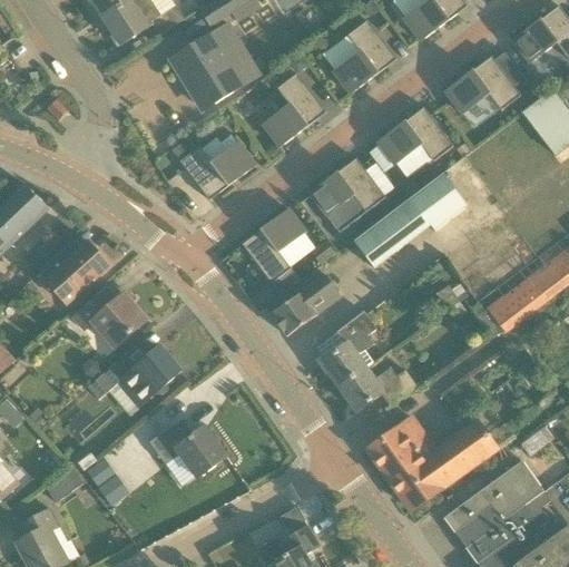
[(90,0),(102,18),(129,0),(90,0)]
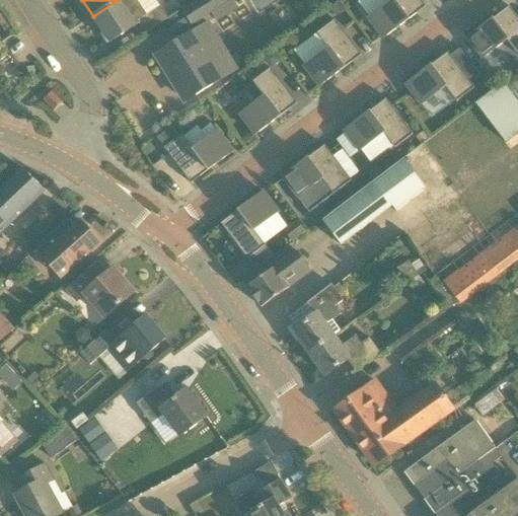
[(118,0),(93,16),(109,41),(139,22),(145,31),(167,17),(158,4),(146,13),(137,0),(118,0)]
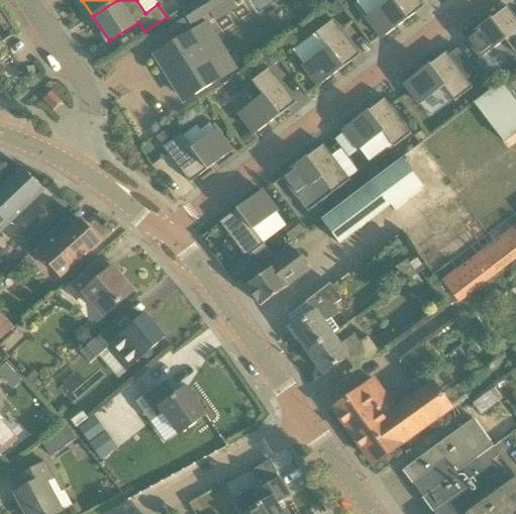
[(201,0),(207,8),(219,0),(201,0)]
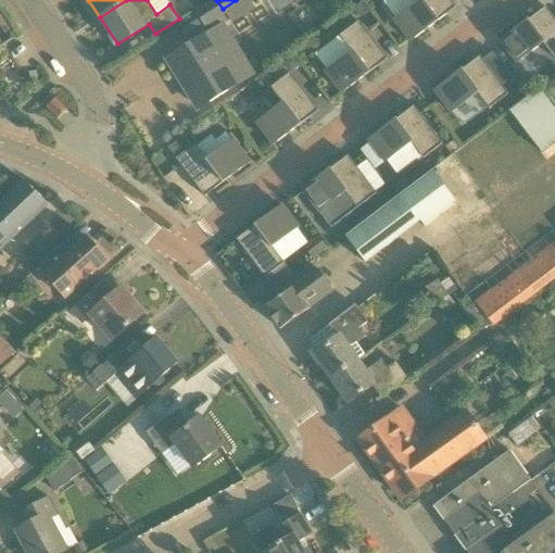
[(361,0),(352,8),(360,16),(367,10),(361,0)]
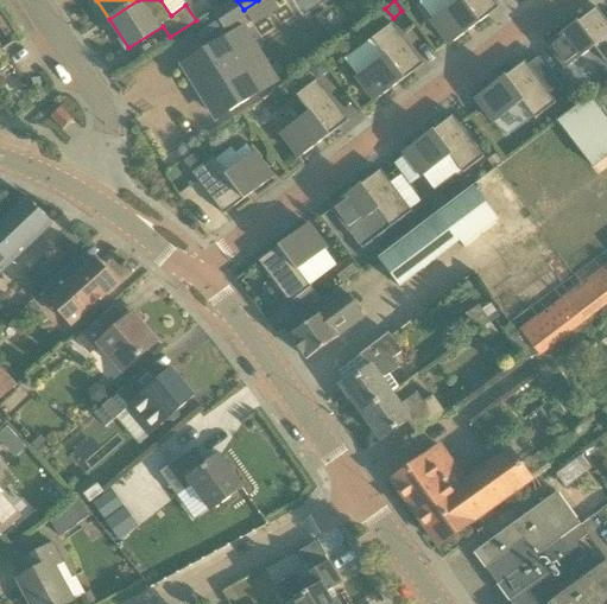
[(454,0),(430,18),(448,43),(487,13),(484,8),(494,0),(454,0)]
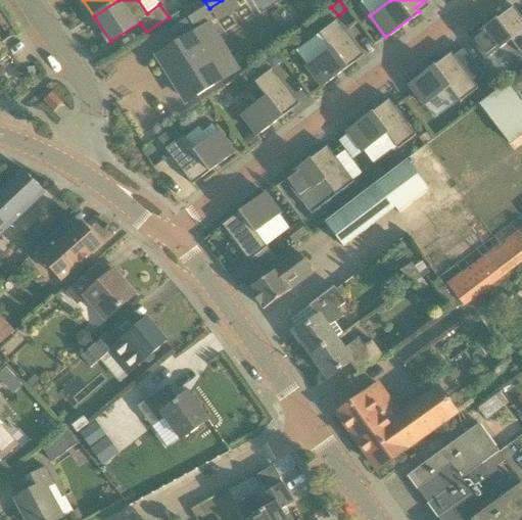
[(521,16),(516,8),(507,14),(504,10),(470,36),(485,56),(510,38),(521,53),(521,52),(521,16)]
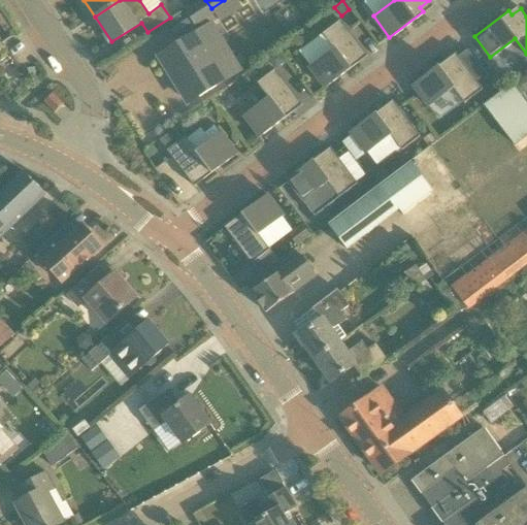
[(0,24),(4,30),(10,26),(0,10),(0,24)]
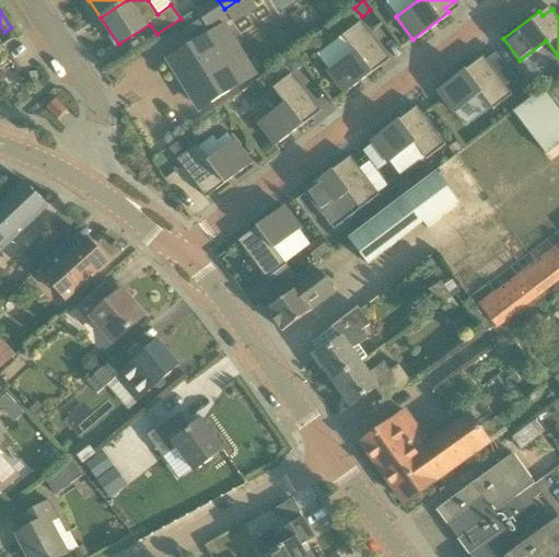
[(341,34),(353,49),(327,69),(344,91),(380,64),(376,59),(386,53),(361,19),(341,34)]
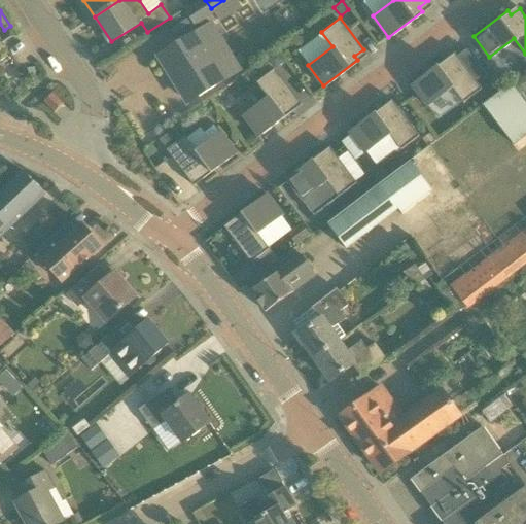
[(196,31),(158,55),(167,70),(173,79),(174,80),(184,74),(197,96),(225,78),(222,73),(218,67),(232,51),(212,21),(196,31)]
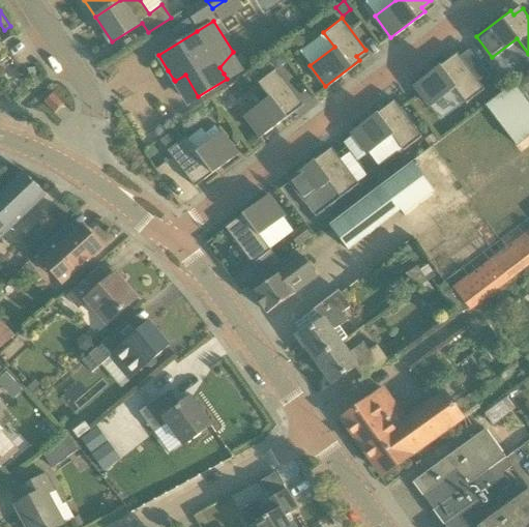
[(277,49),(267,57),(275,67),(286,59),(277,49)]
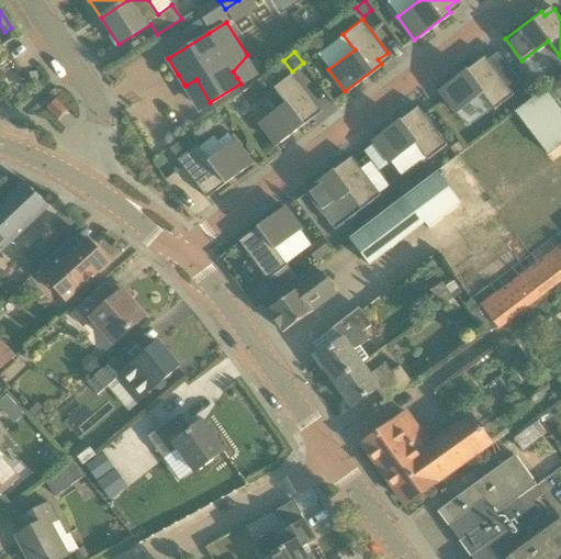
[(474,62),(438,89),(456,111),(481,91),(493,108),(513,92),(507,86),(487,59),(479,66),(474,62)]
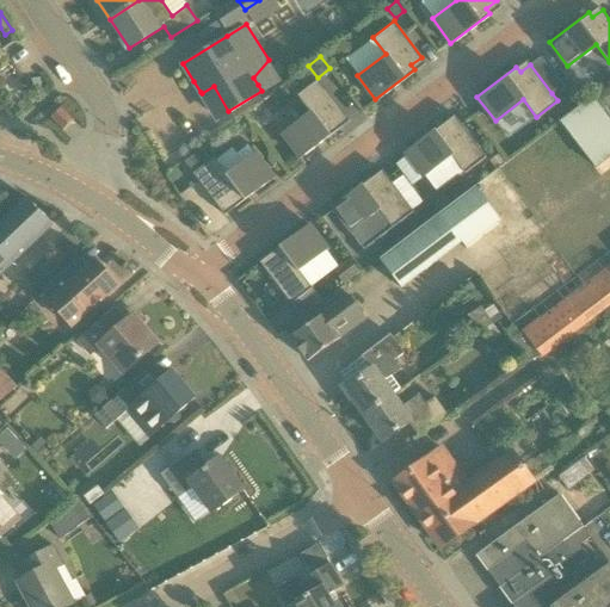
[(318,78),(297,93),(310,111),(282,132),(300,156),(339,127),(336,122),(345,115),(318,78)]
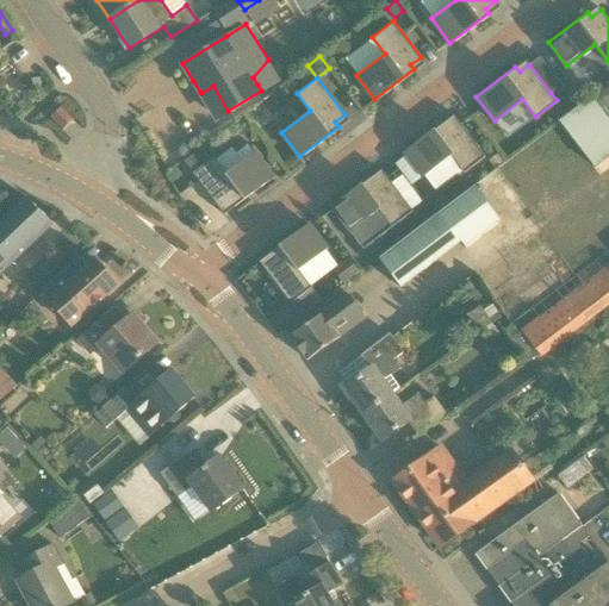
[(561,118),(578,106),(572,97),(553,111),(560,120),(561,118)]
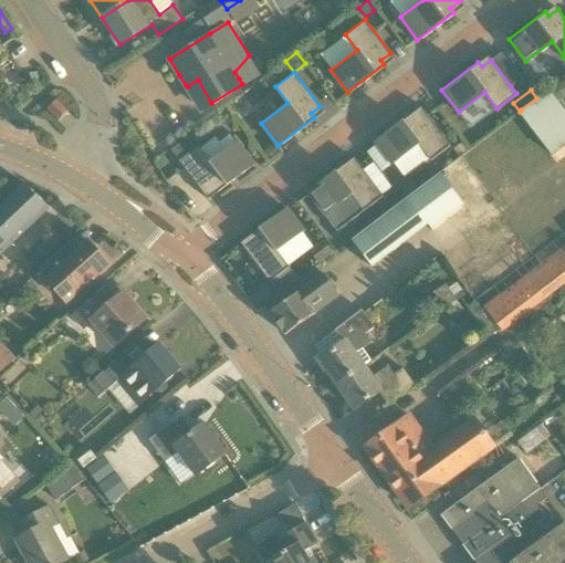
[(536,98),(521,110),(552,152),(564,141),(564,111),(548,90),(536,98)]
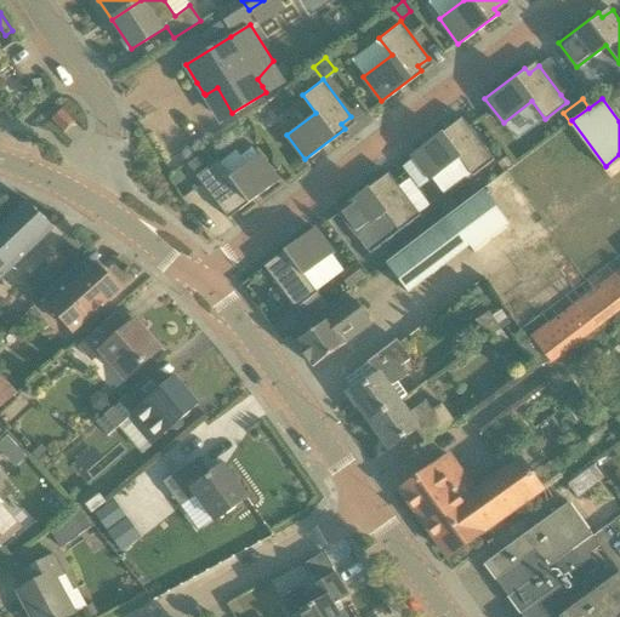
[(62,109),(52,119),(64,132),(75,123),(62,109)]
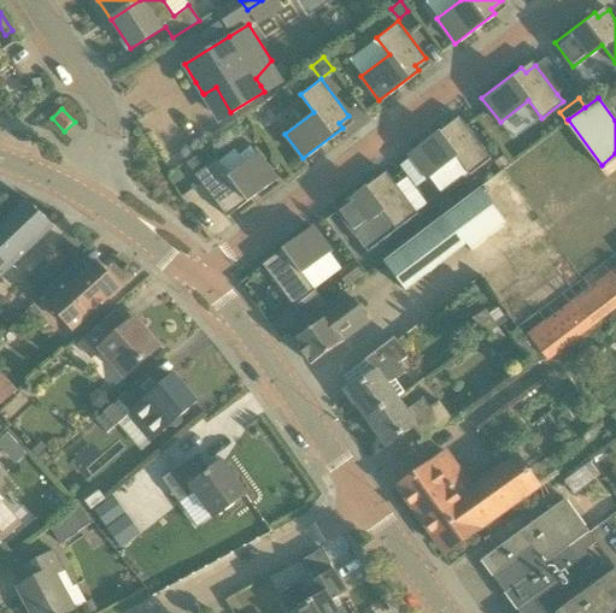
[(181,146),(166,112),(151,119),(165,152),(181,146)]
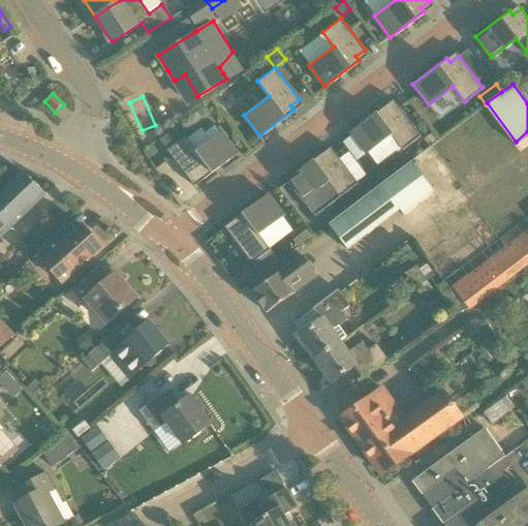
[(350,131),(366,152),(391,133),(402,148),(420,134),(396,102),(387,110),(384,105),(350,131)]
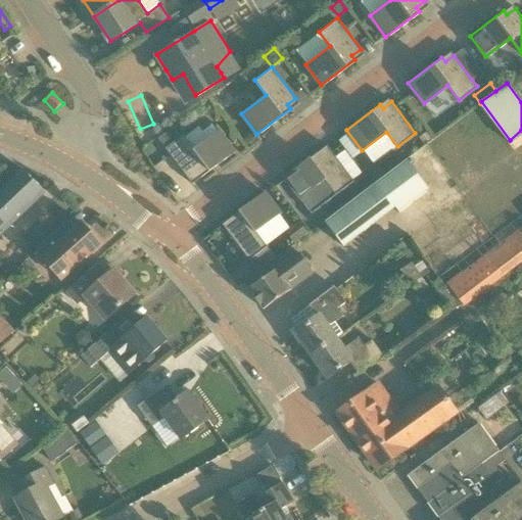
[(219,130),(194,148),(183,134),(178,137),(172,128),(158,138),(165,147),(189,179),(197,172),(200,176),(234,150),(219,130)]
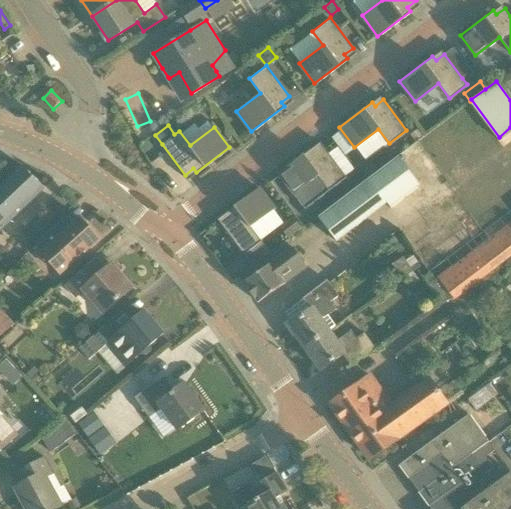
[(418,127),(409,133),(414,139),(422,133),(418,127)]
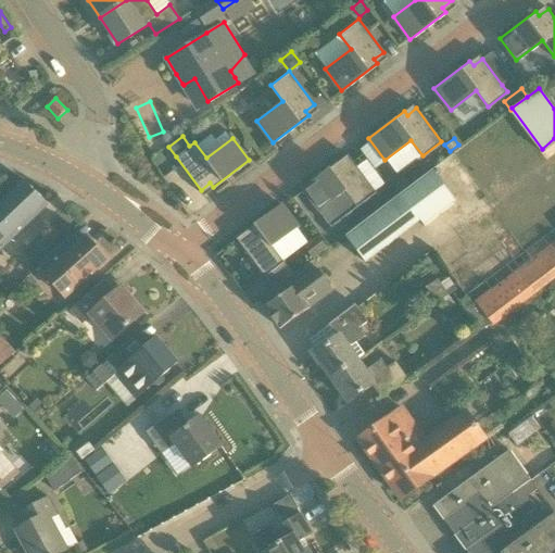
[(376,191),(351,158),(341,165),(338,161),(302,187),(330,225),(376,191)]
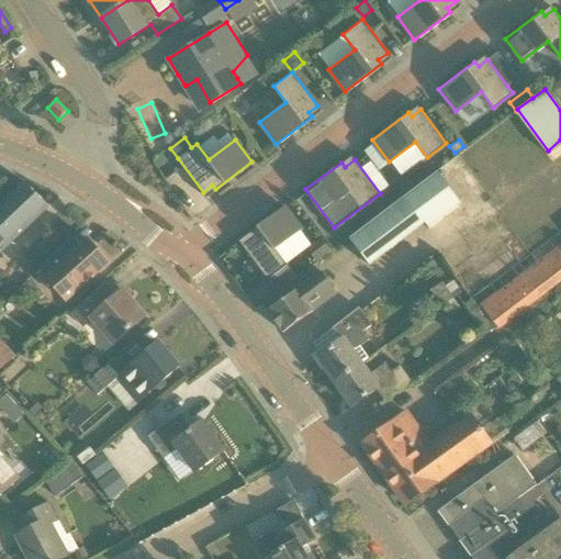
[(459,202),(435,170),(417,183),(404,194),(428,225),(459,202)]
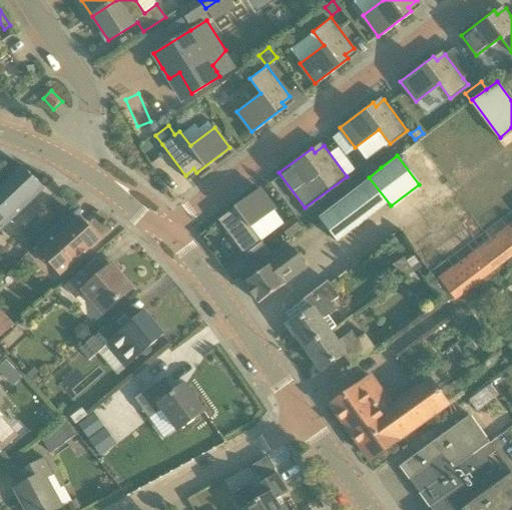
[(0,227),(42,188),(43,187),(42,186),(21,164),(0,183),(0,227)]
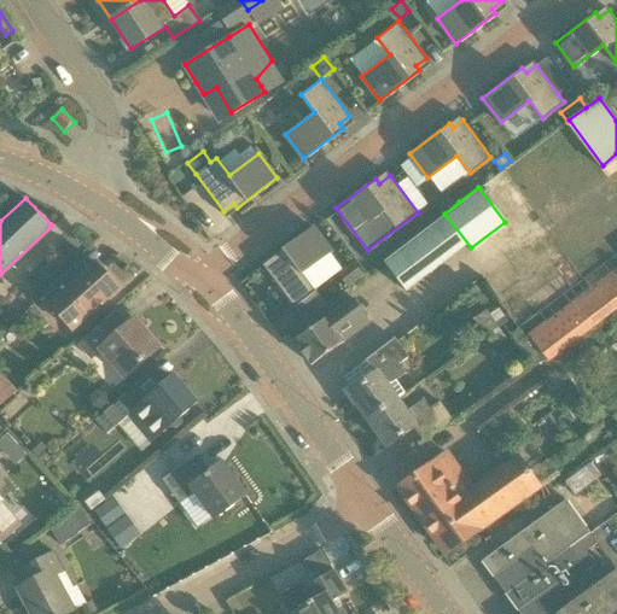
[(444,199),(436,205),(441,211),(449,205),(444,199)]
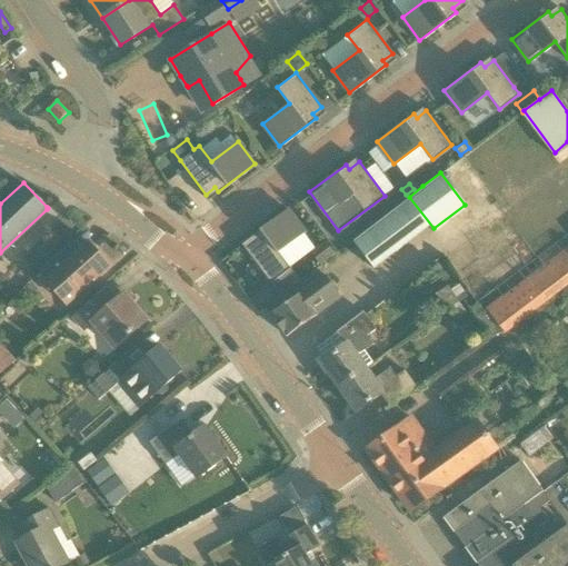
[(290,267),(278,250),(305,230),(288,208),(251,236),(255,240),(245,247),(270,281),(290,267)]
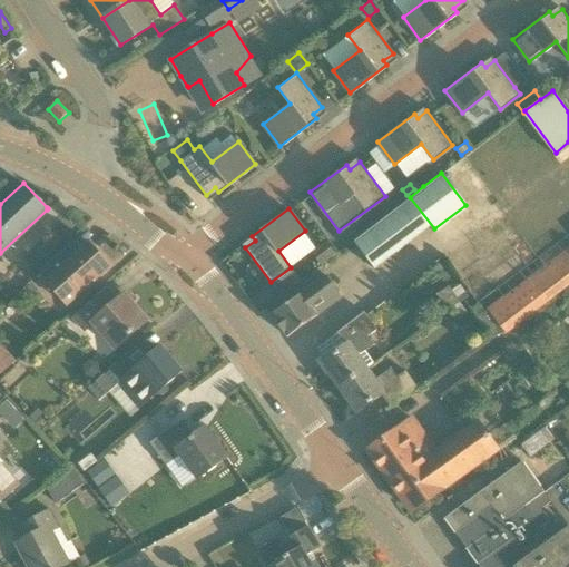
[(408,243),(386,216),(353,242),(373,269),(408,243)]
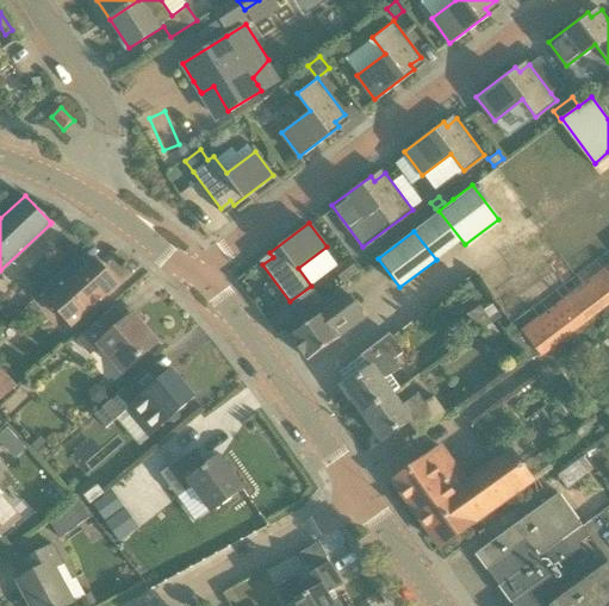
[(342,282),(359,269),(348,255),(331,268),(342,282)]
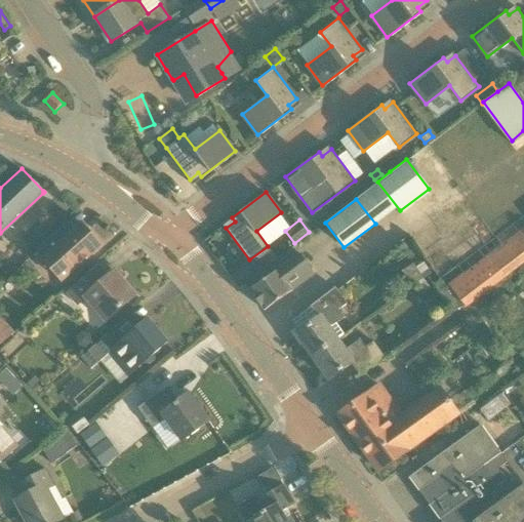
[(446,281),(466,306),(523,261),(523,221),(523,222),(446,281)]
